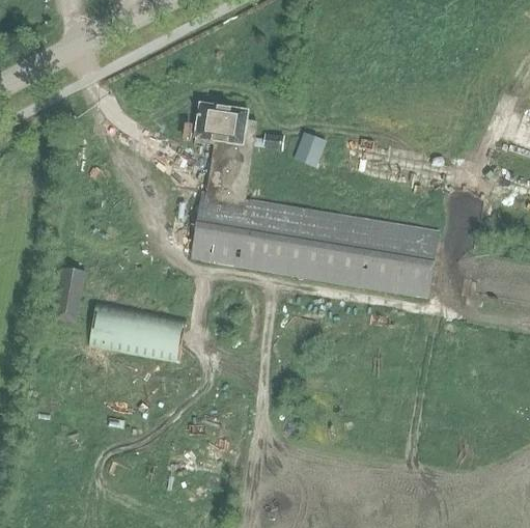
[(194,140),(214,143),(206,192),(201,191),(191,257),(427,296),(438,229),(244,197),(253,143),(281,147),(283,135),(266,132),(265,138),(254,136),(257,120),(247,118),(248,109),(200,102),(194,140)]
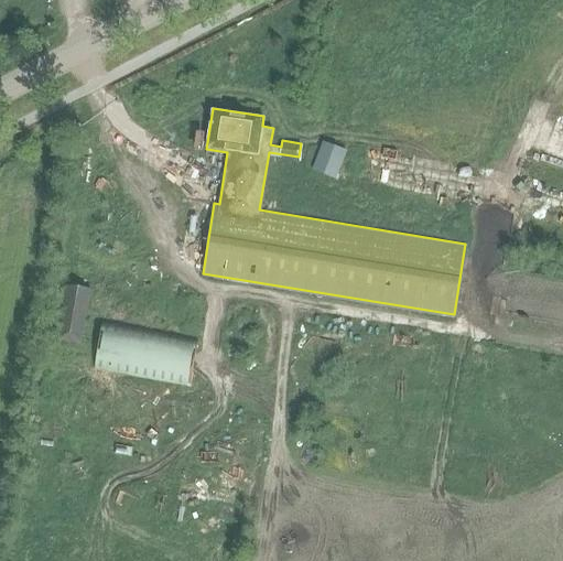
[(344,140),(342,171),(368,173),(371,142),(344,140)]
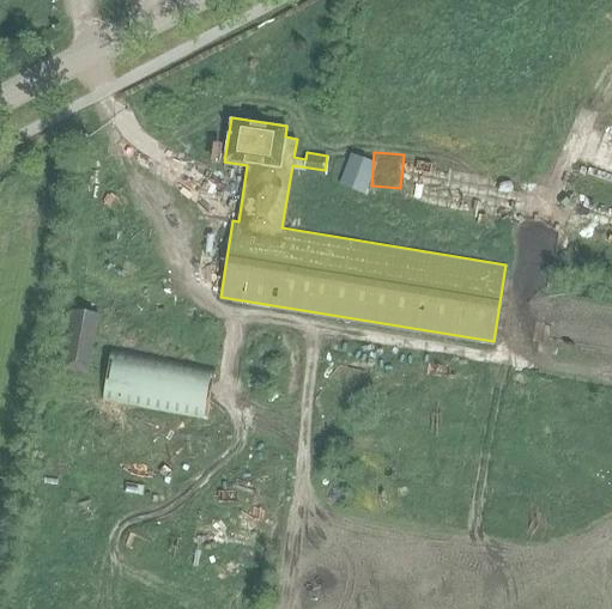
[(59,365),(88,371),(101,310),(71,304),(59,365)]
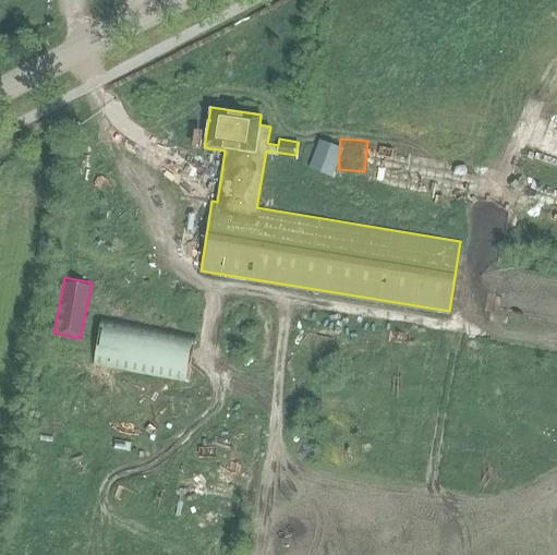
[(92,364),(189,382),(196,333),(101,317),(92,364)]
